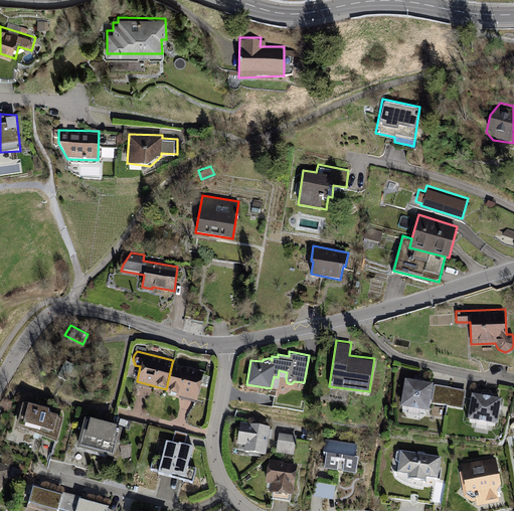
[(73,363),(66,359),(58,369),(65,373),(73,363)]
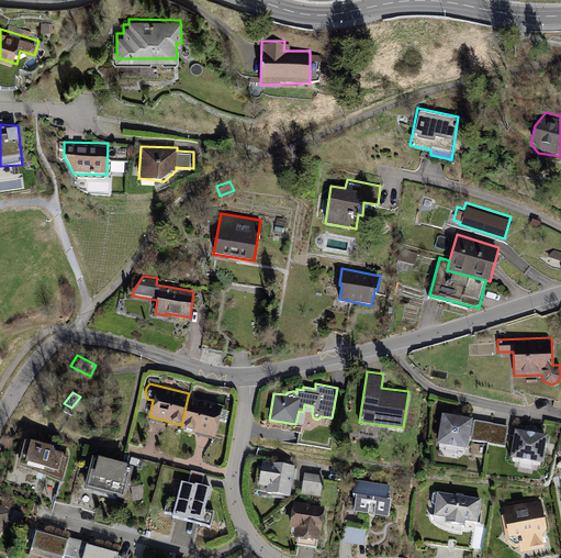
[(200,400),(188,397),(181,425),(180,428),(215,436),(222,404),(200,399),(200,400)]
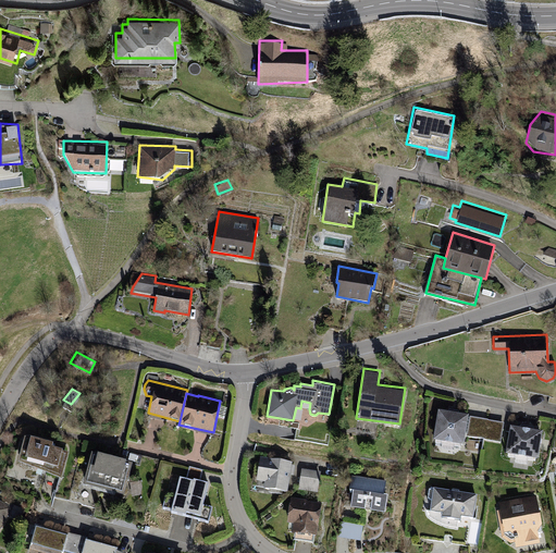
[(468,414),(436,409),(432,440),(464,446),(468,414)]
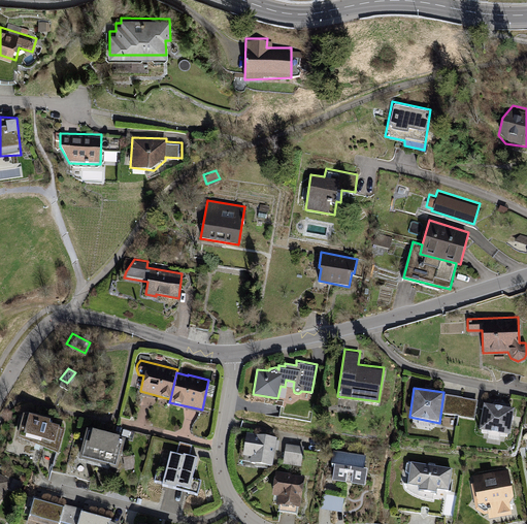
[(476,397),(446,392),(442,412),(474,417),(476,397)]
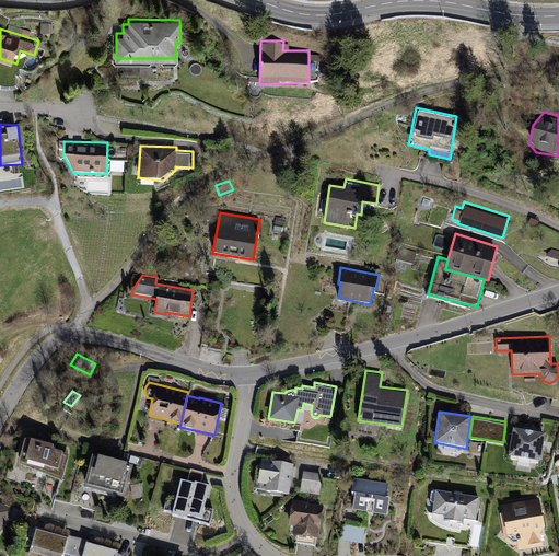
[(545,433),(511,427),(508,456),(540,462),(545,433)]
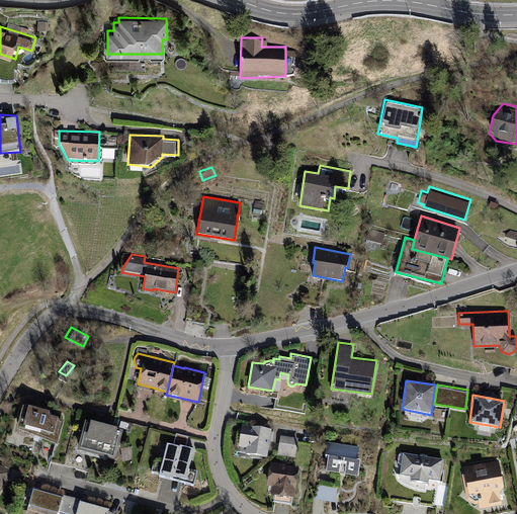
[(50,412),(23,405),(16,429),(57,443),(64,419),(49,415),(50,412)]
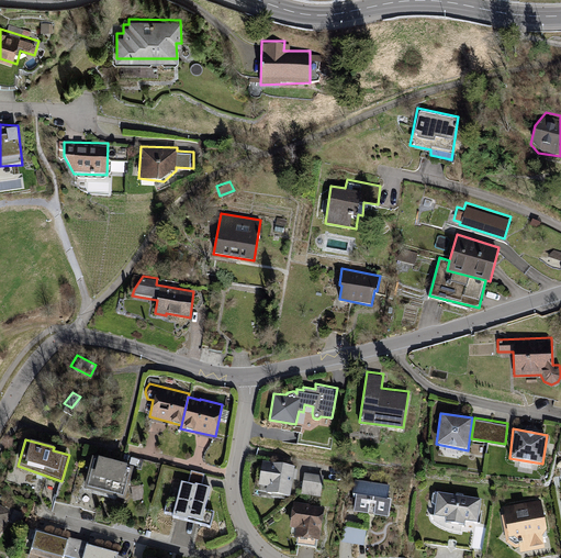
[(112,461),(92,456),(83,489),(103,495),(112,461)]
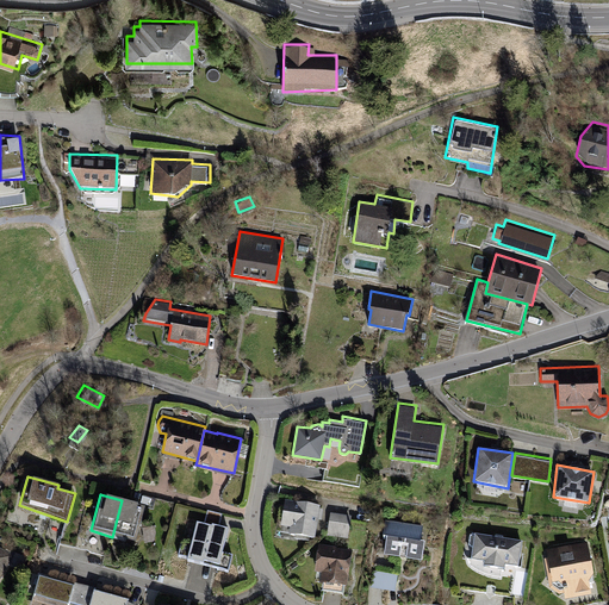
[(319,504),(285,498),(280,524),(290,524),(289,532),(315,538),(319,504)]
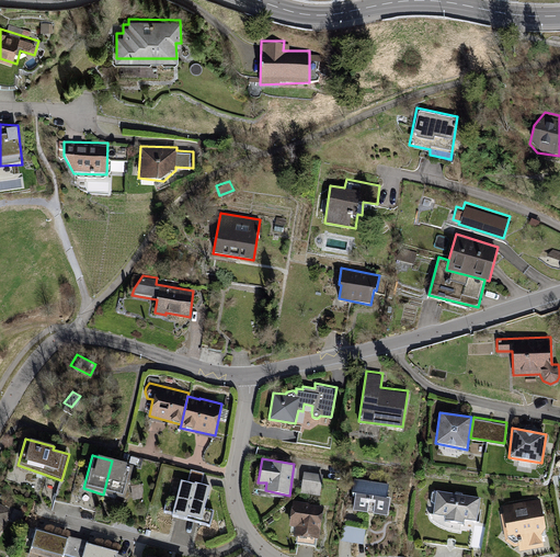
[(133,466),(112,461),(103,495),(124,498),(133,466)]
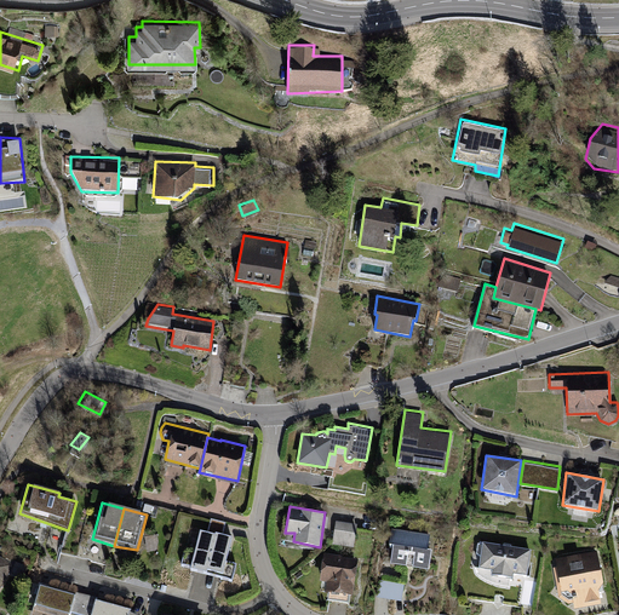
[(357,522),(336,518),(332,542),(354,545),(357,522)]
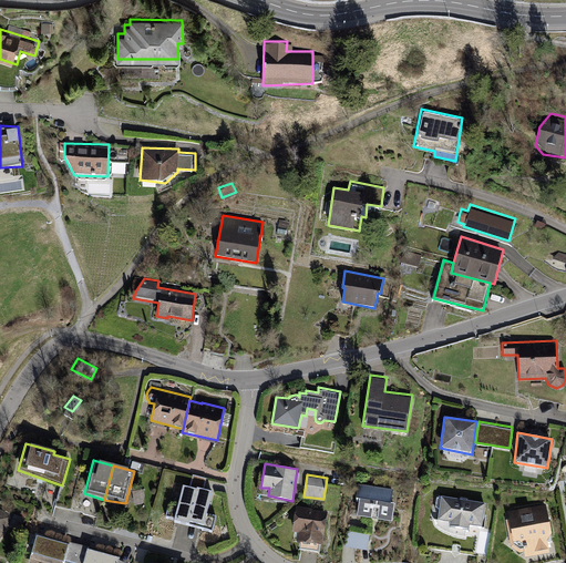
[(393,488),(359,482),(356,500),(358,501),(356,515),(392,521),(394,504),(391,503),(393,488)]
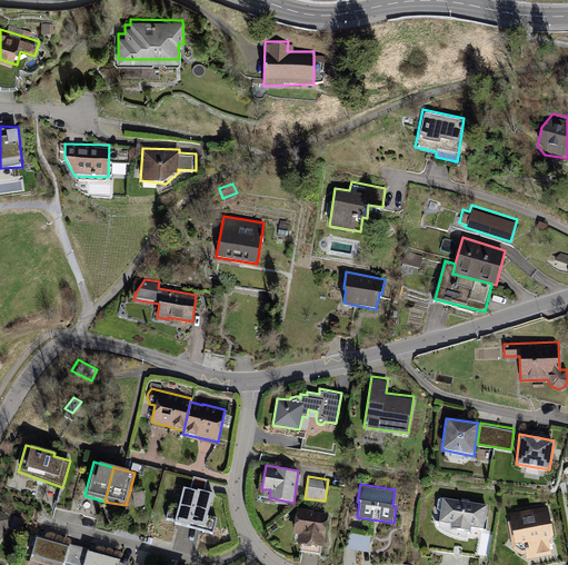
[(198,489),(185,486),(180,503),(170,501),(166,518),(177,521),(176,524),(190,527),(198,489)]
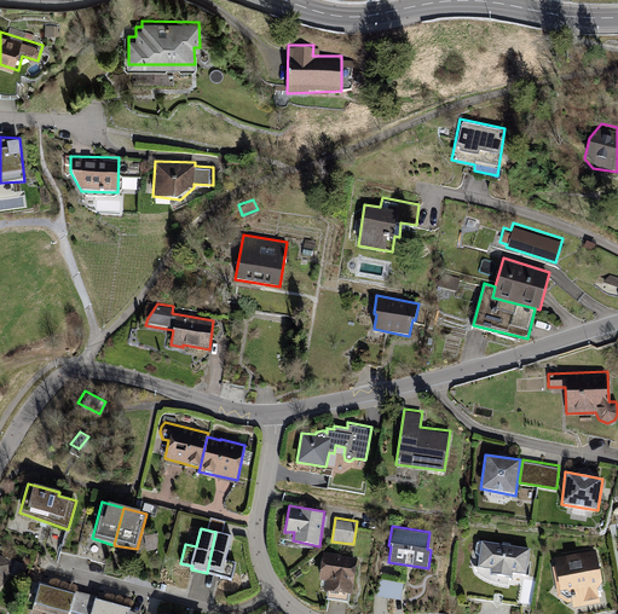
[(231,537),(215,532),(207,573),(231,579),(235,561),(225,559),(231,537)]
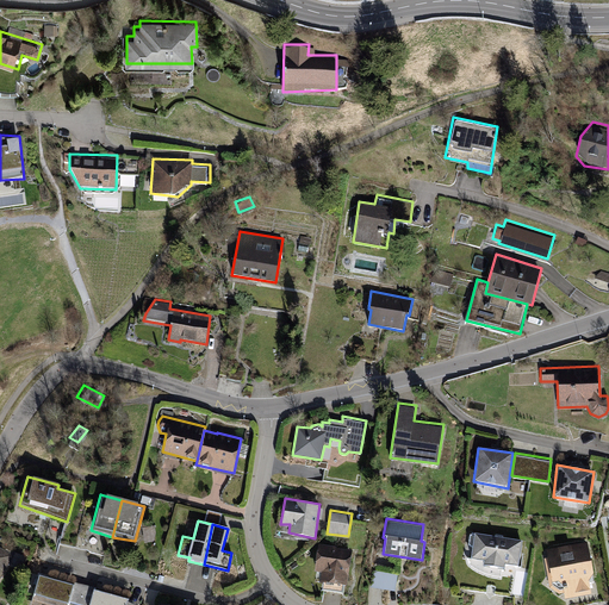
[(523,541),(474,534),(471,557),(484,560),(483,566),(503,568),(504,563),(519,566),(523,541)]
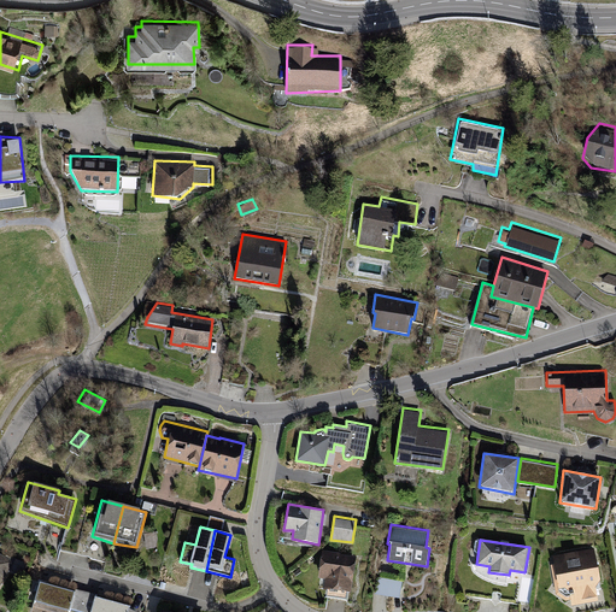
[(593,543),(550,554),(557,590),(563,589),(569,592),(573,605),(597,599),(594,588),(599,581),(593,543)]
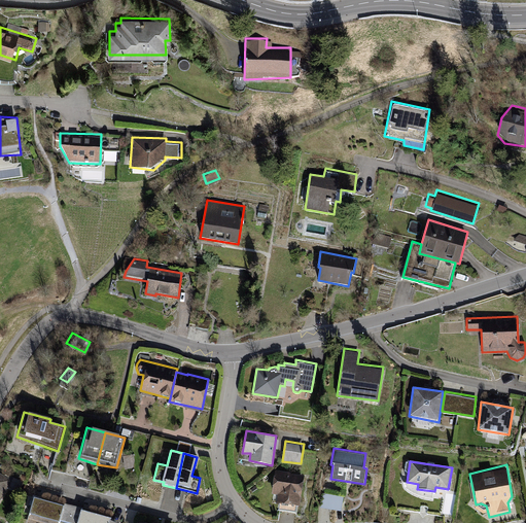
[(3,472),(0,469),(0,500),(7,486),(20,490),(25,479),(3,472)]
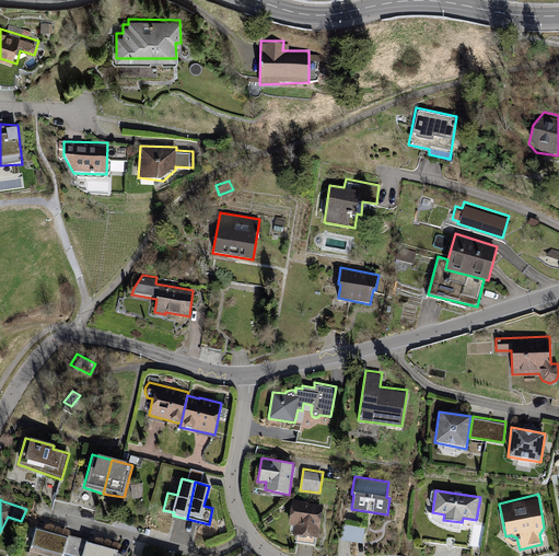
[(324,504),(292,499),(289,525),(295,525),(293,535),(318,539),(324,504)]
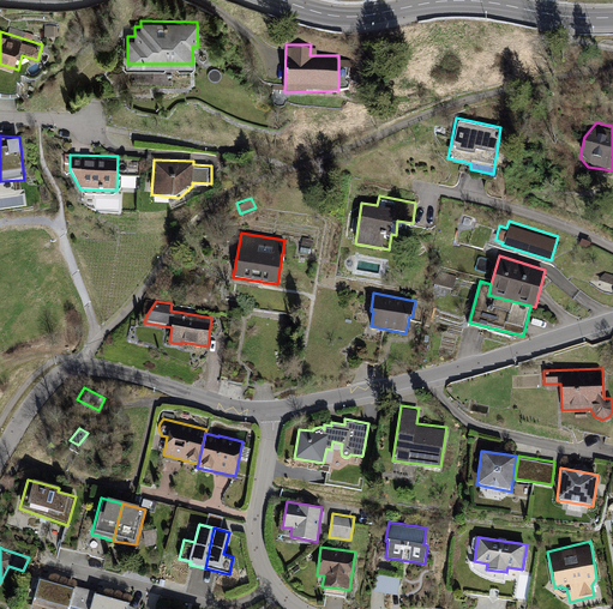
[(400,574),(376,571),(372,590),(397,594),(400,574)]
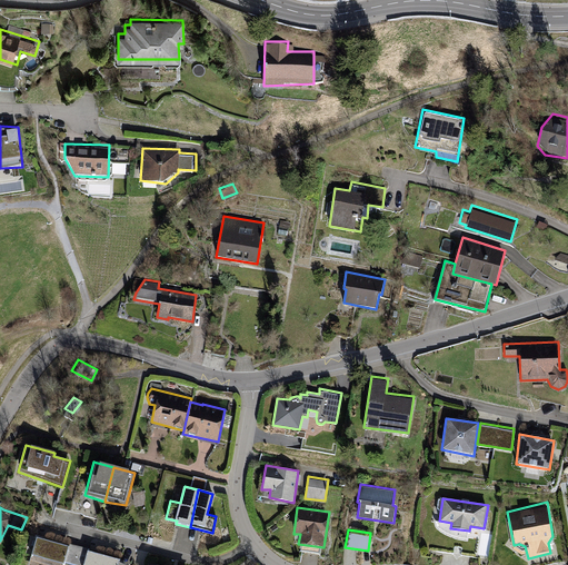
[(68,546),(37,536),(28,564),(39,564),(40,564),(43,564),(61,564),(63,559),(75,564),(80,544),(69,542),(68,546)]
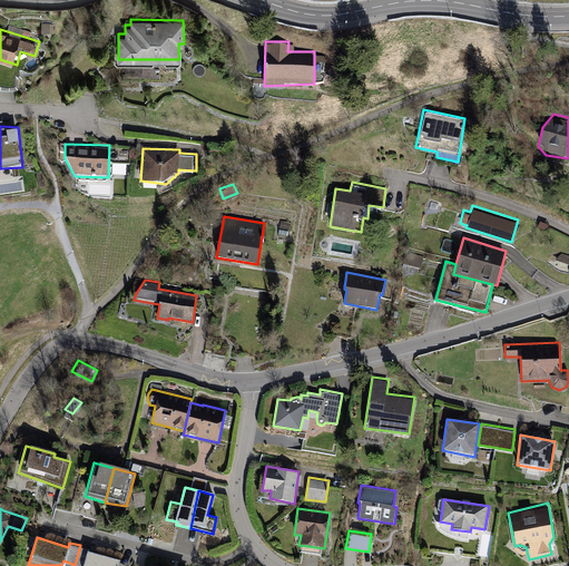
[(88,548),(80,545),(75,565),(79,565),(118,565),(120,560),(87,552),(88,548)]
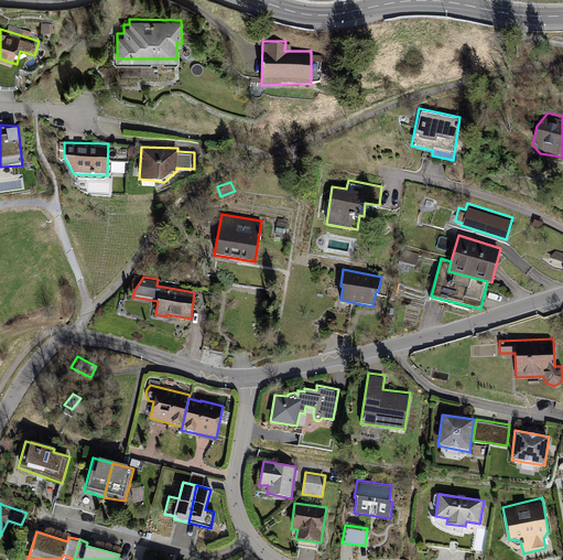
All buildings are outlined.
